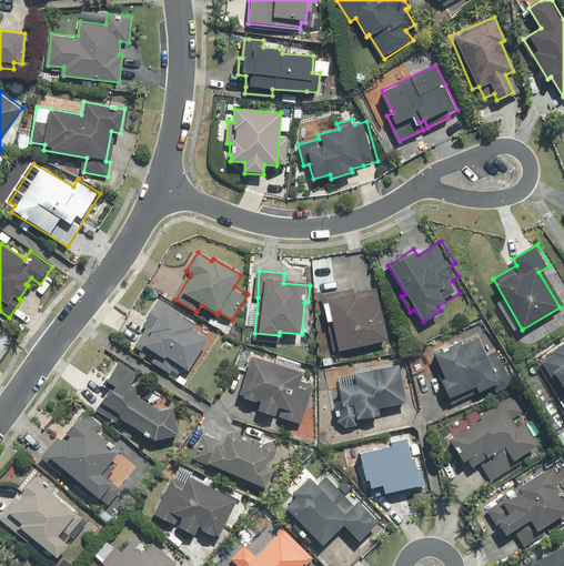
[(389,343),(382,309),(386,307),(383,287),(356,293),(355,287),(325,294),(336,353),(389,343)]
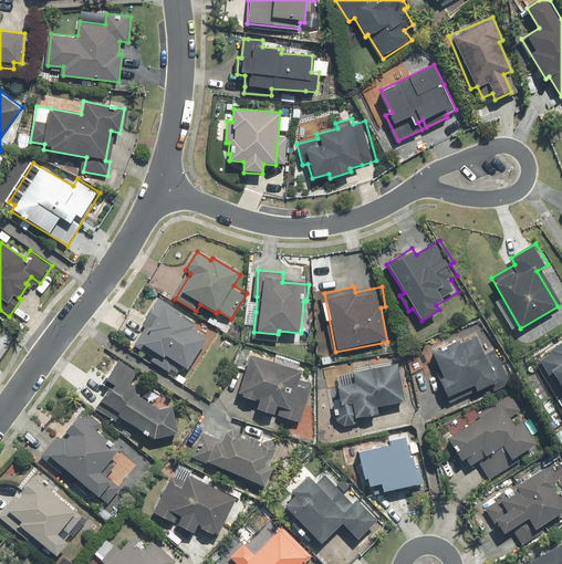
[(135,345),(156,357),(153,362),(172,373),(173,369),(180,375),(184,368),(187,371),(206,338),(191,330),(195,325),(177,315),(180,309),(163,298),(159,295),(143,324),(146,326),(135,345)]
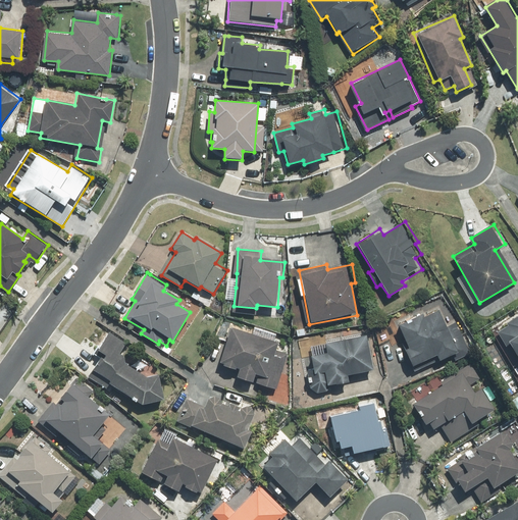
[(438,311),(399,326),(406,347),(404,348),(410,365),(436,355),(438,361),(453,356),(455,361),(472,354),(459,320),(445,325),(438,311)]
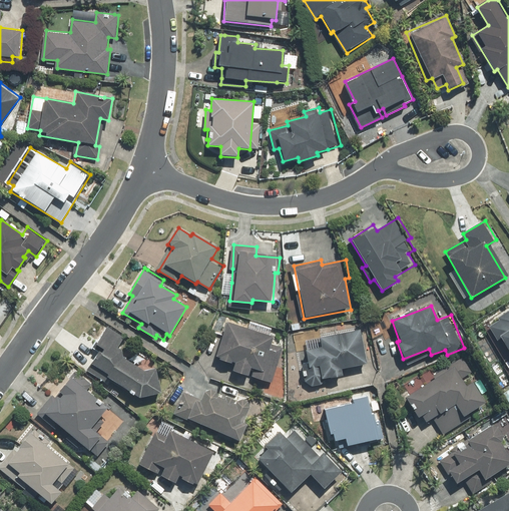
[(508,313),(490,324),(508,355),(508,313)]
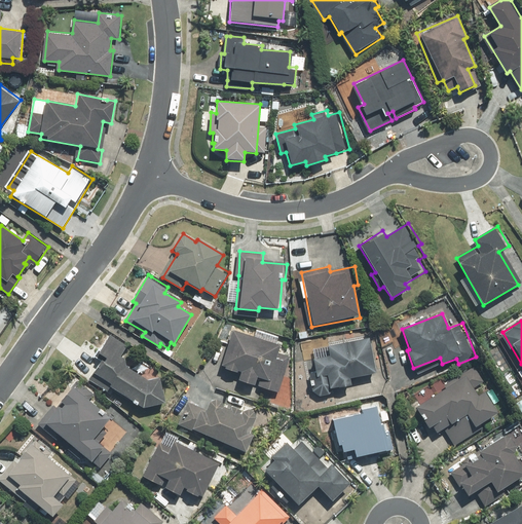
[(254,386),(256,380),(257,377),(262,379),(260,386),(278,393),(291,356),(280,351),(282,346),(232,331),(220,368),(236,374),(238,370),(241,371),(238,381),(254,386)]
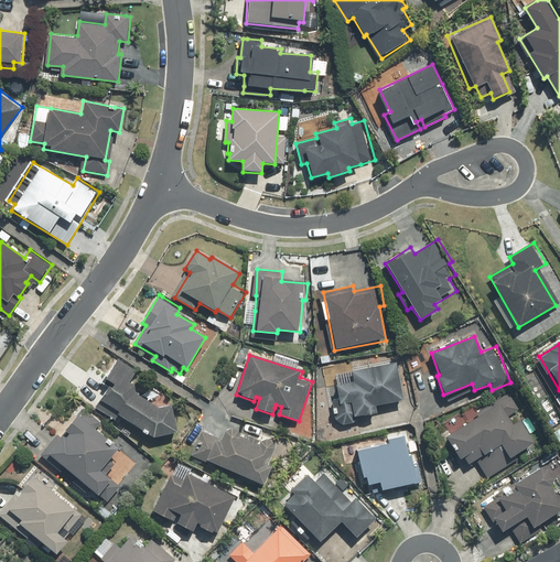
[(100,400),(97,406),(117,419),(118,415),(153,436),(178,432),(171,407),(159,409),(136,393),(133,385),(128,384),(138,369),(118,358),(104,380),(111,386),(110,388),(108,387),(100,400)]
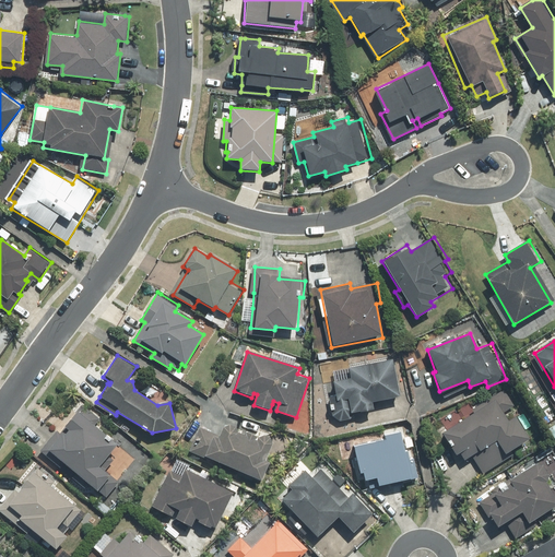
[(378,410),(377,402),(401,398),(394,359),(351,367),(353,378),(332,382),(340,422),(356,418),(355,414),(378,410)]
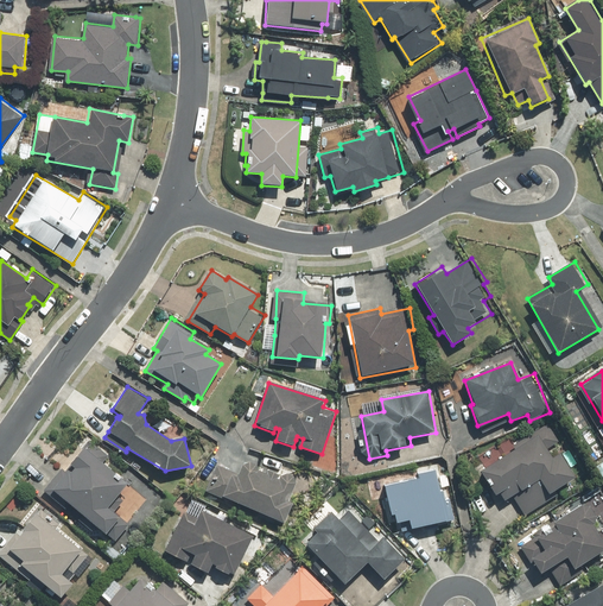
[(552,422),(476,469),(493,496),(500,491),(505,498),(513,493),(527,516),(577,484),(558,455),(552,459),(546,448),(563,439),(552,422)]
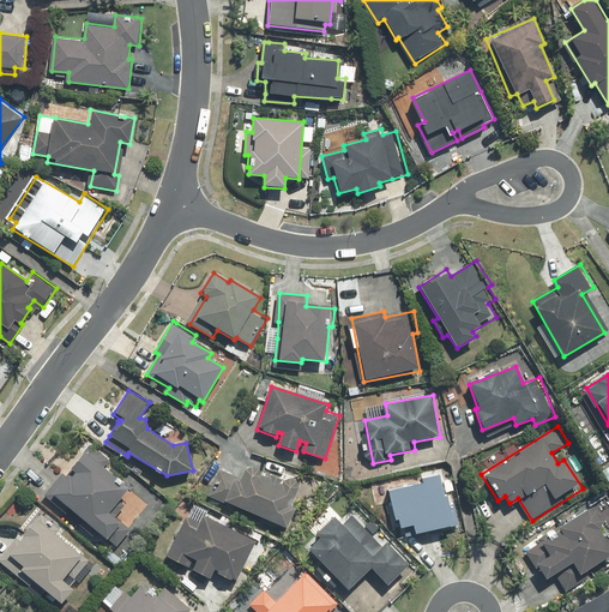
[(64,473),(46,495),(68,514),(71,510),(83,521),(82,523),(95,535),(97,532),(106,539),(120,523),(108,513),(130,487),(106,467),(112,460),(94,444),(85,454),(84,453),(70,469),(72,471),(67,477),(64,473)]
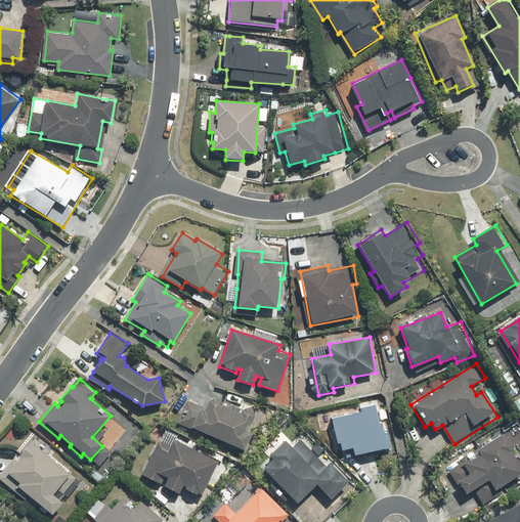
[(257,411),(245,406),(244,409),(210,395),(205,407),(188,400),(179,422),(247,450),(253,434),(249,432),(257,411)]
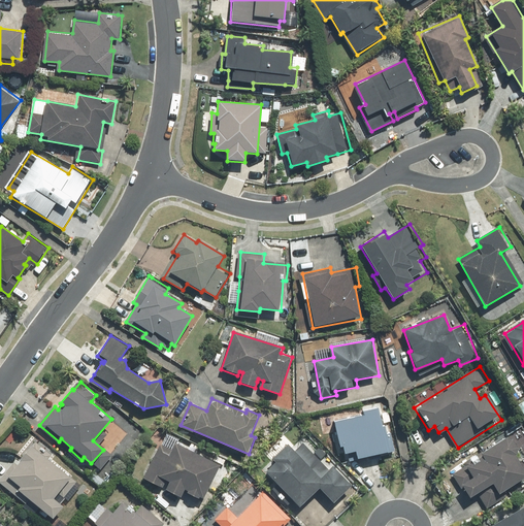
[(347,451),(360,448),(361,455),(394,447),(388,423),(386,424),(381,404),(368,408),(368,411),(338,419),(347,451)]
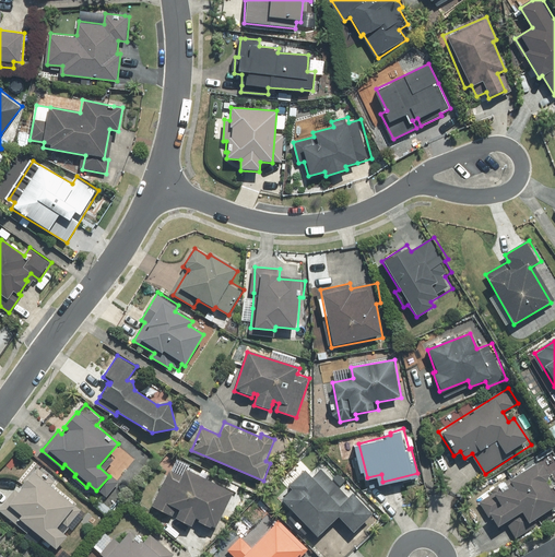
[(533,520),(554,507),(554,496),(545,482),(548,473),(546,469),(551,465),(545,455),(485,492),(488,497),(482,501),(497,526),(507,520),(519,538),(538,526),(533,520)]
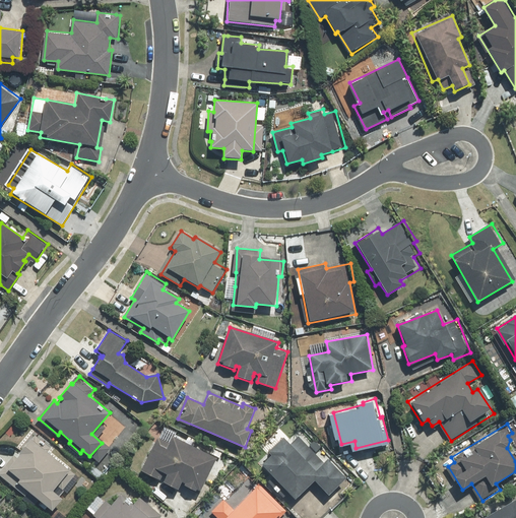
[(301,435),(289,445),(285,441),(282,438),(267,452),(270,456),(261,465),(271,476),(267,479),(276,489),(280,486),(295,500),(315,480),(328,494),(345,477),(328,459),(326,461),(301,435)]
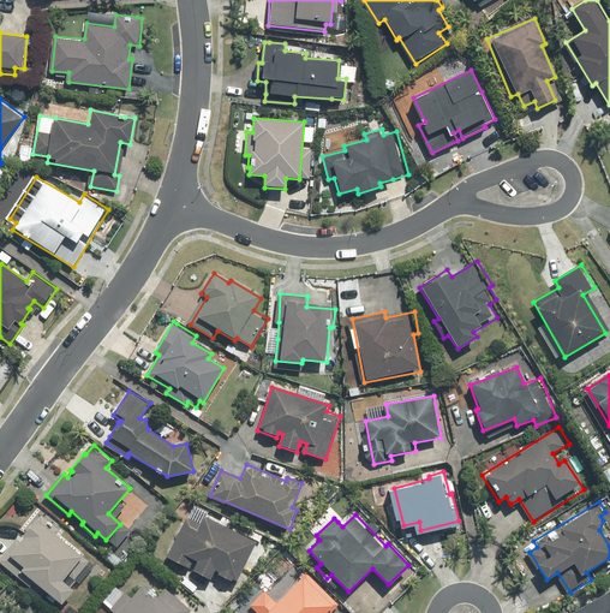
[(209,579),(213,572),(234,583),(256,541),(209,518),(205,525),(189,518),(168,559),(209,579)]
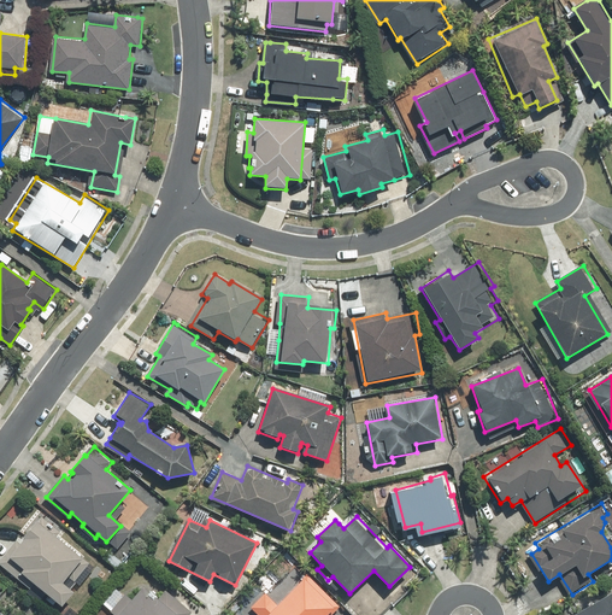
[(18,540),(0,561),(0,562),(31,589),(35,585),(62,607),(72,592),(62,583),(82,558),(35,521),(21,538),(23,539),(21,542),(18,540)]
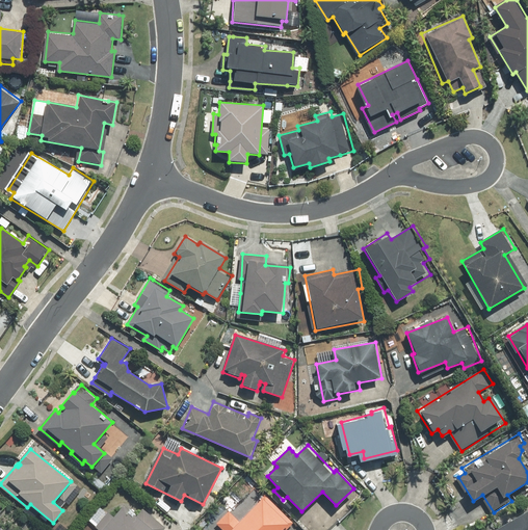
[(282,529),(293,518),(266,492),(240,520),(231,509),(212,529),(213,529),(282,529)]
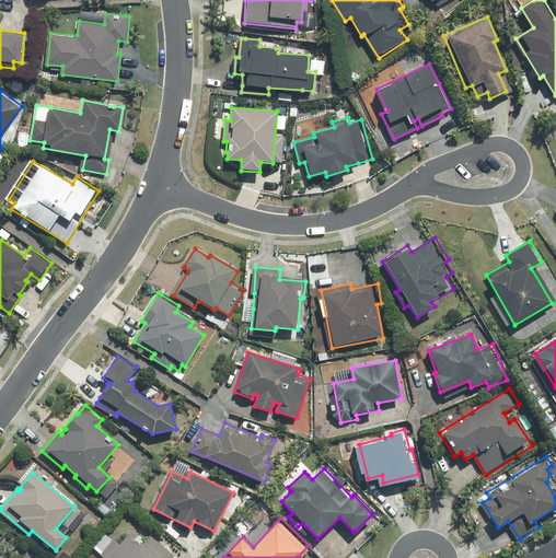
[(128,533),(120,544),(106,533),(94,548),(106,557),(173,557),(177,554),(153,535),(146,545),(128,533)]
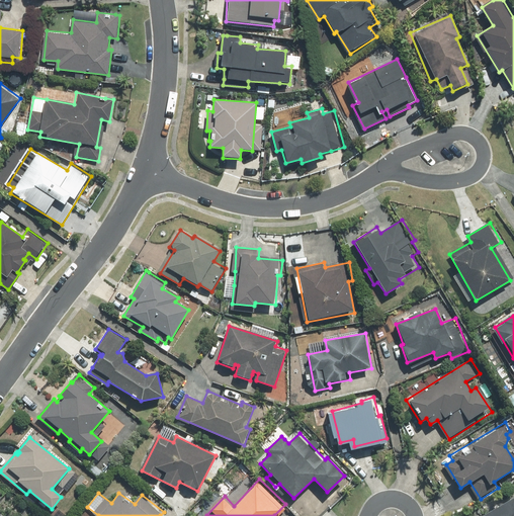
[(513,501),(512,499),(483,515),(513,515),(513,501)]
